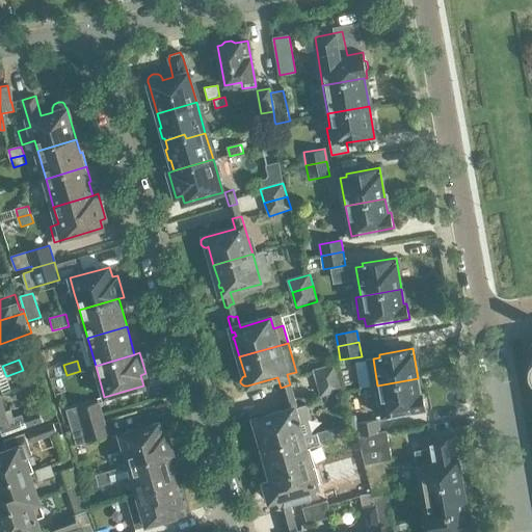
[(317,383),(341,376),(337,365),(314,371),(317,383)]
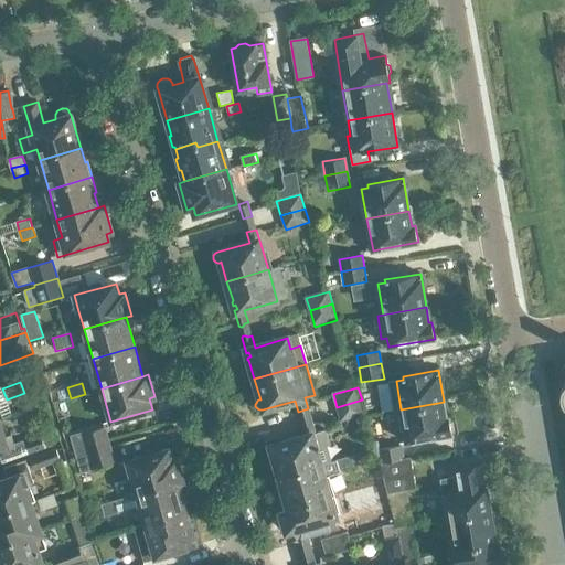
[(362,400),(337,407),(341,420),(366,413),(362,400)]
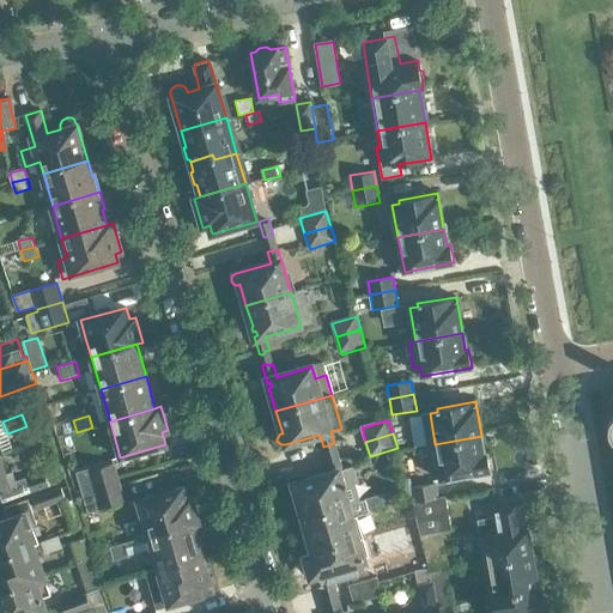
[(435,444),(441,480),(490,472),(487,453),(485,454),(481,436),(435,444)]
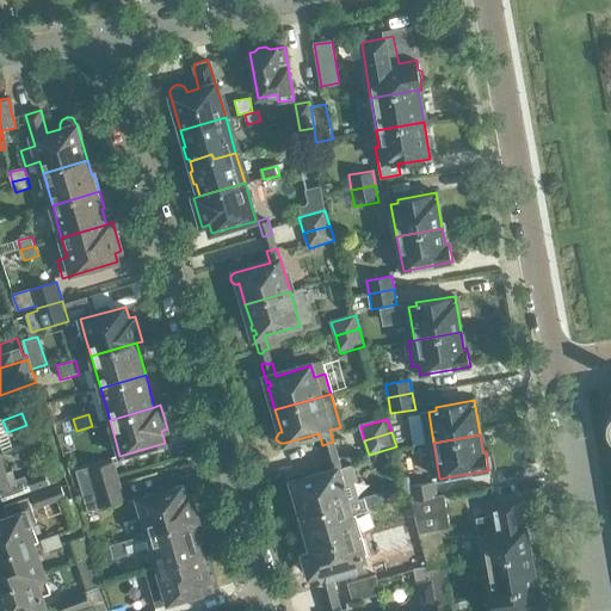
[(0,487),(2,487),(6,499),(49,483),(45,471),(25,479),(24,476),(16,480),(5,451),(0,452),(0,487)]
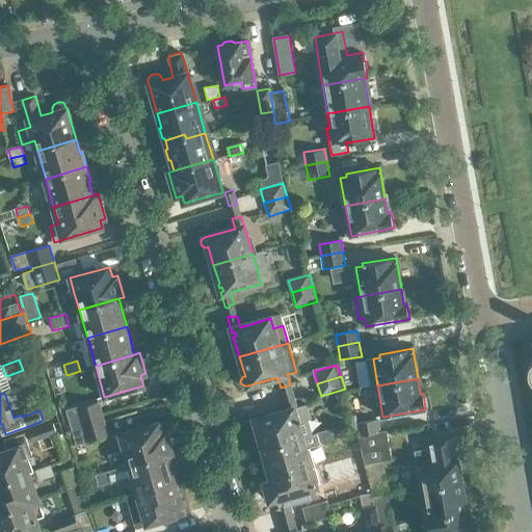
[(254,420),(263,449),(314,433),(311,421),(314,420),(312,409),(311,410),(308,405),(296,406),(293,397),(284,399),(287,410),(254,420)]
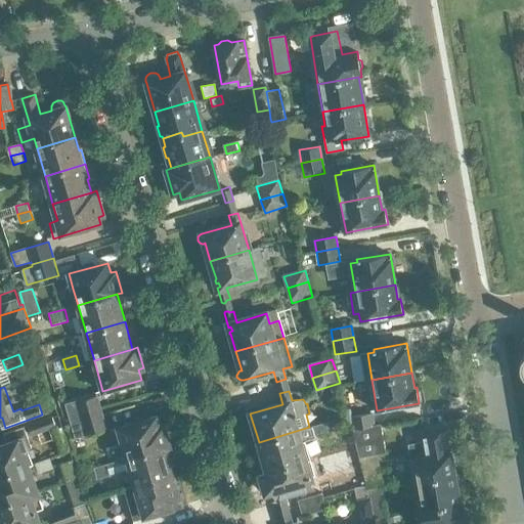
[(66,404),(71,421),(101,411),(97,396),(66,404)]
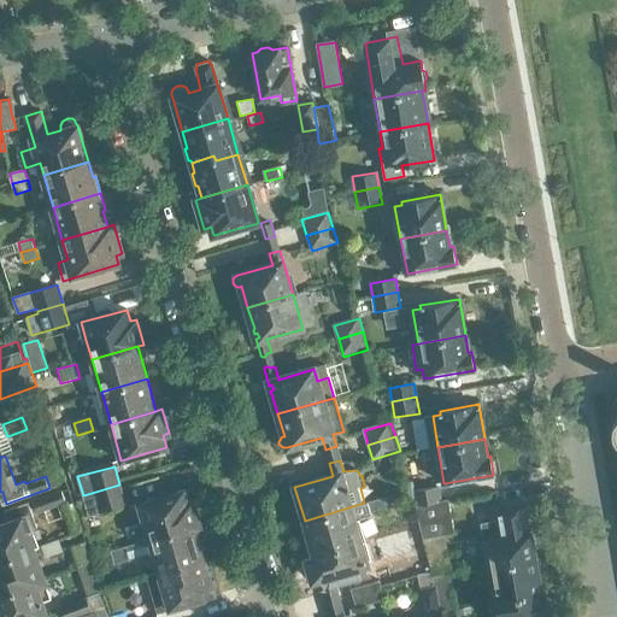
[(124,505),(121,488),(119,485),(83,495),(88,515),(124,505)]
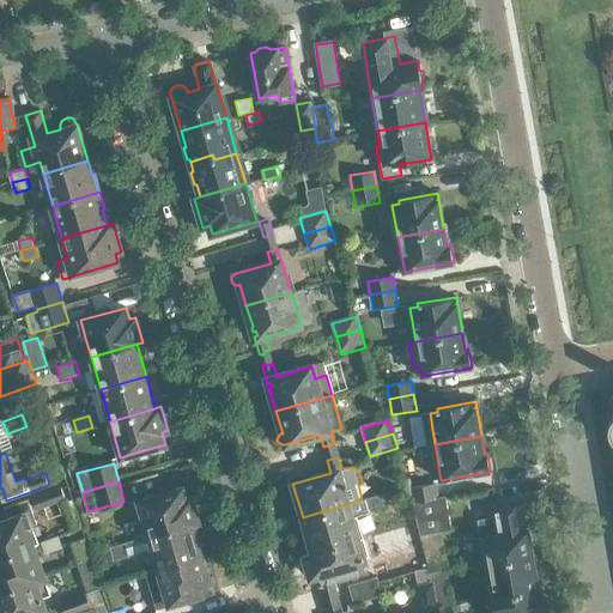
[(412,502),(438,497),(435,484),(410,487),(412,502)]
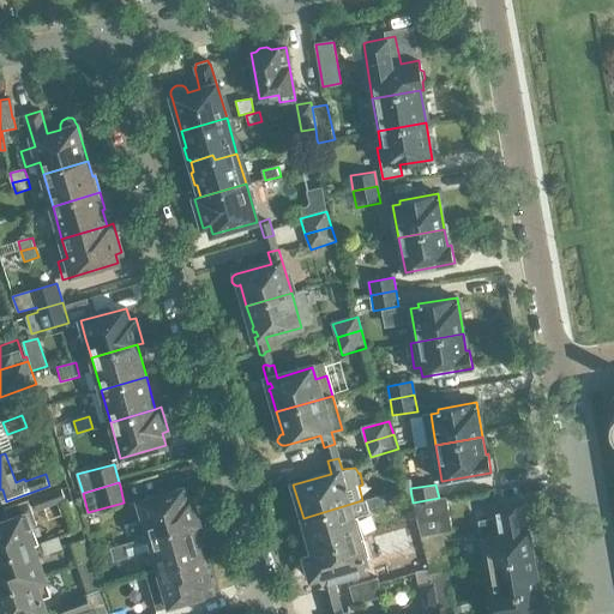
[(149,537),(193,524),(199,523),(192,498),(186,499),(182,487),(138,501),(149,537)]
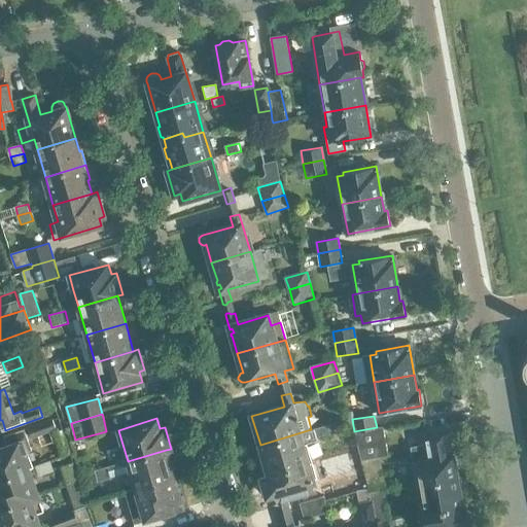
[(53,419),(28,427),(32,437),(56,428),(53,419)]
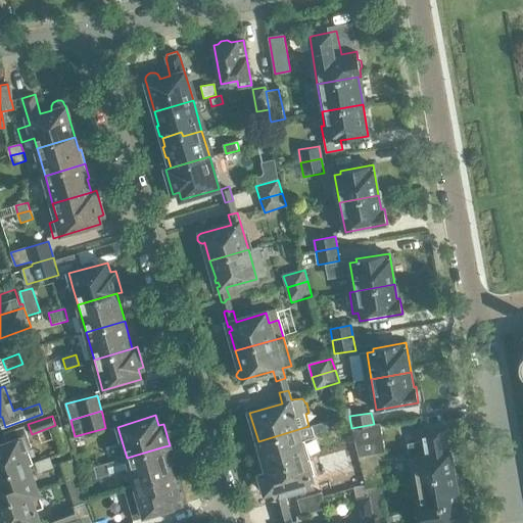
[(315,424),(308,426),(258,441),(267,470),(304,459),(299,441),(329,433),(326,422),(315,424)]
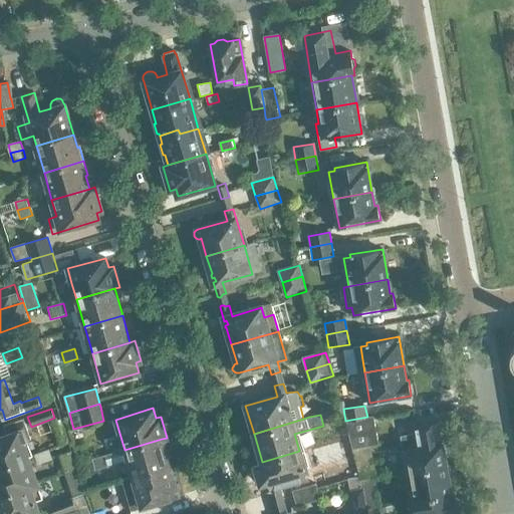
[(367,417),(345,421),(345,424),(347,424),(351,450),(378,445),(373,416),(367,417)]
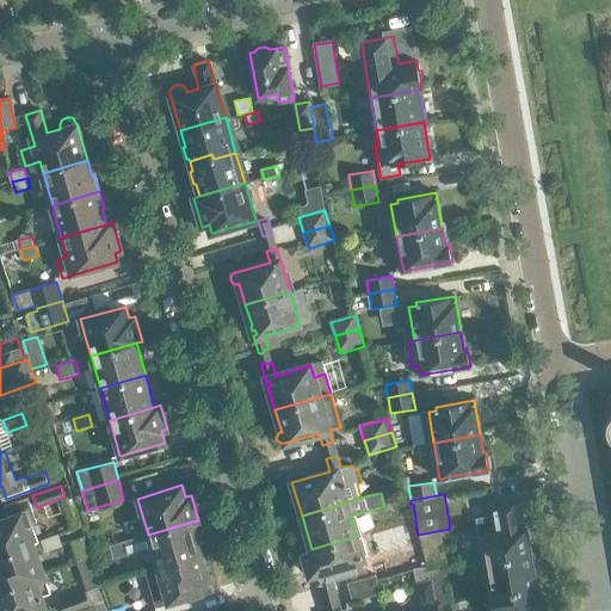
[(0,554),(37,542),(37,541),(31,524),(37,522),(28,497),(4,506),(8,517),(5,518),(5,517),(0,518),(0,554)]
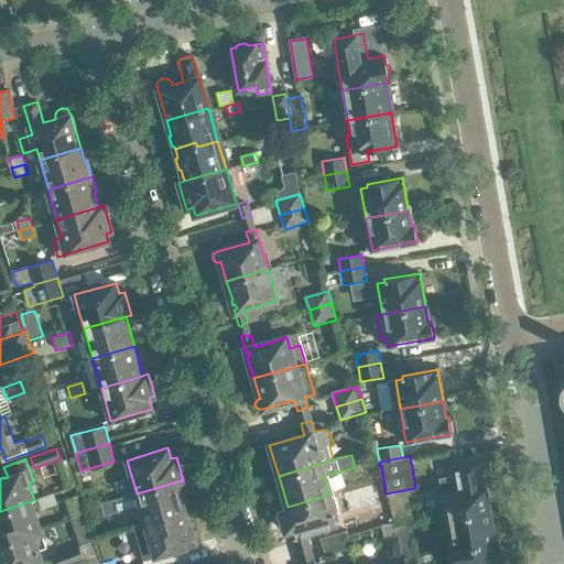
[(443,492),(447,518),(490,510),(485,485),(483,485),(478,461),(455,465),(461,490),(443,492)]
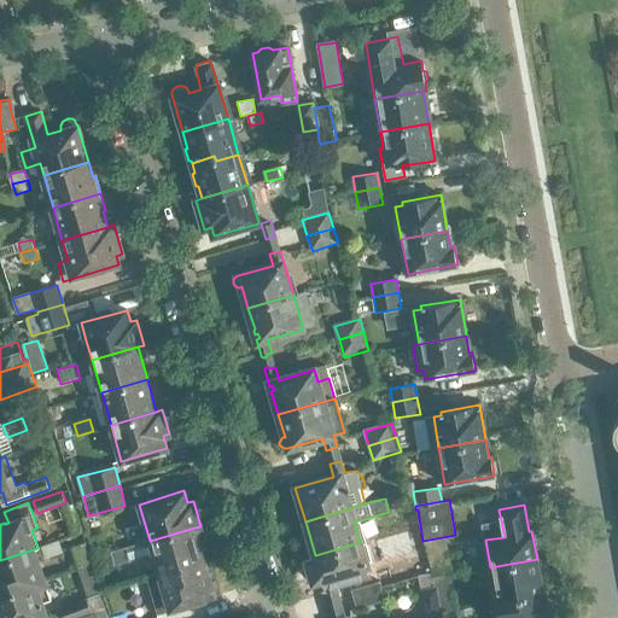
[(116,564),(153,553),(158,573),(204,560),(194,528),(150,541),(112,552),(116,564)]
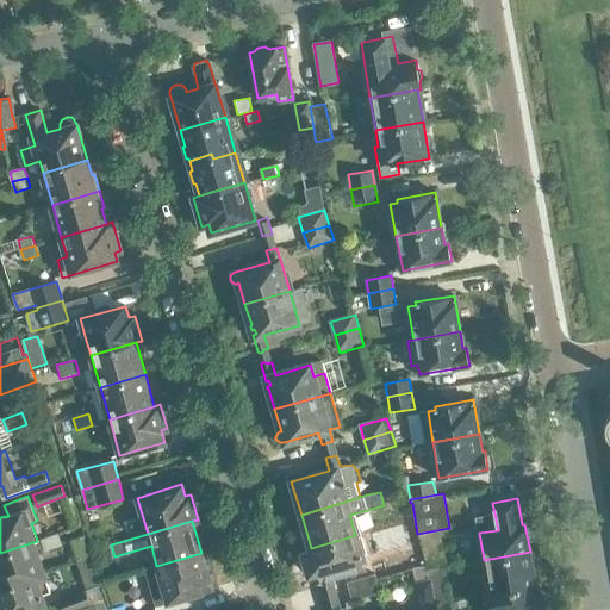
[(0,587),(48,572),(42,553),(63,545),(58,531),(37,540),(37,541),(0,553),(0,587)]
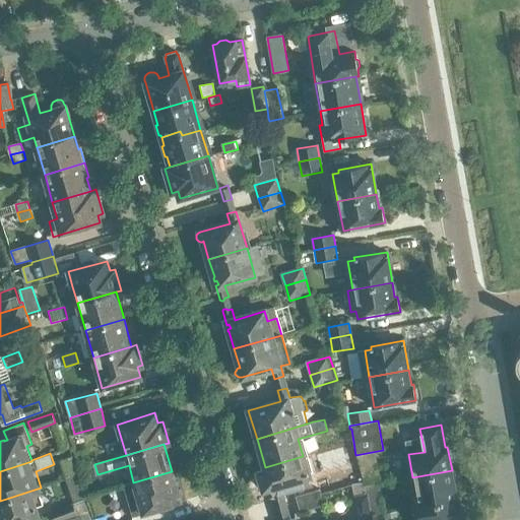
[(303,456),(265,467),(266,470),(258,472),(263,489),(269,486),(271,493),(269,494),(270,499),(273,498),(275,508),(276,509),(277,509),(278,509),(278,508),(278,507),(284,505),(281,492),(311,483),(303,456)]
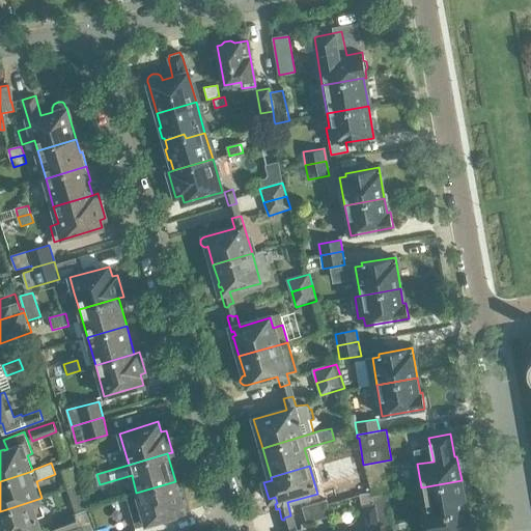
[(421,487),(426,516),(467,509),(462,480),(421,487)]
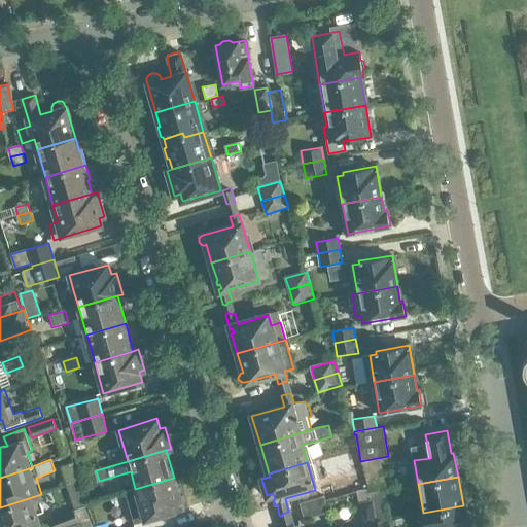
[(135,489),(141,506),(132,510),(136,522),(143,520),(183,508),(174,478),(135,489)]
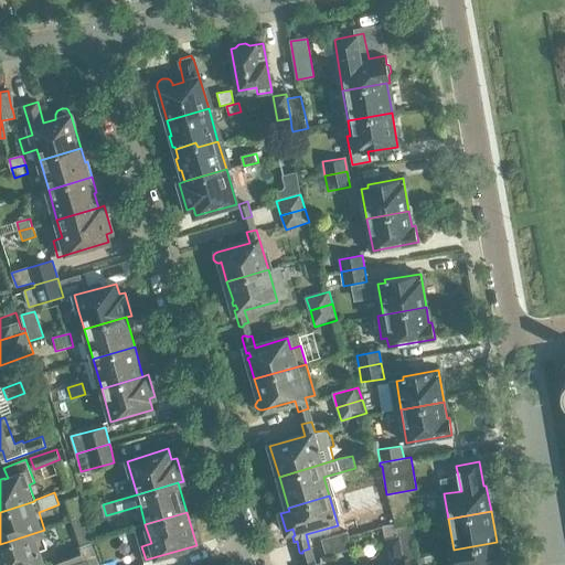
[(397,523),(384,525),(385,537),(400,535),(398,529),(397,523)]
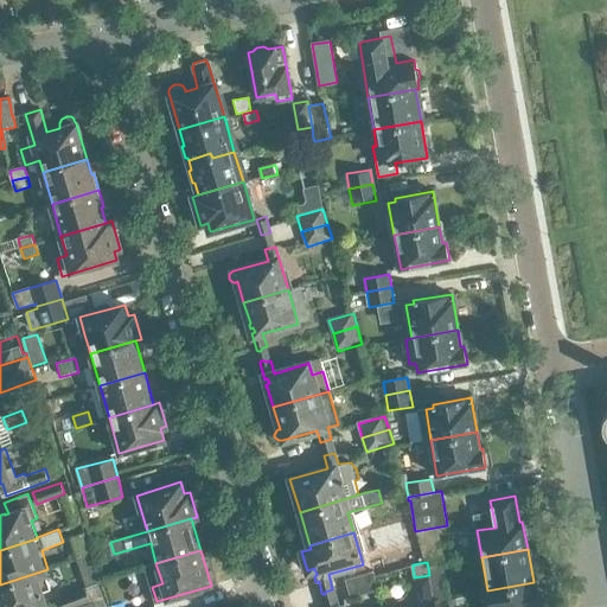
[(428,568),(429,575),(433,600),(448,598),(443,573),(442,567),(428,568)]
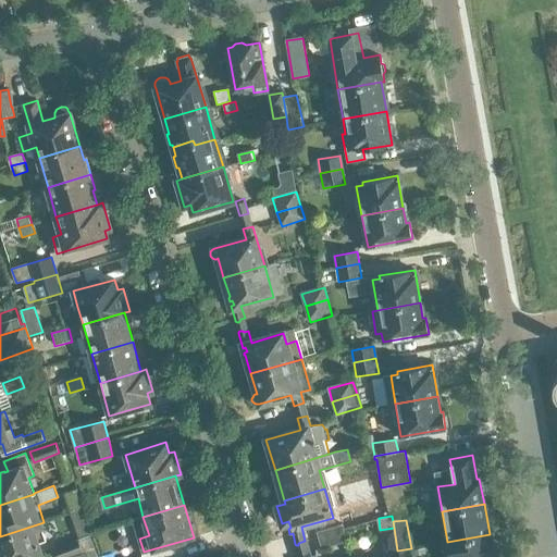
[(0,556),(1,556),(0,556),(32,556),(41,554),(37,543),(47,540),(42,529),(46,528),(44,522),(0,536),(0,556)]
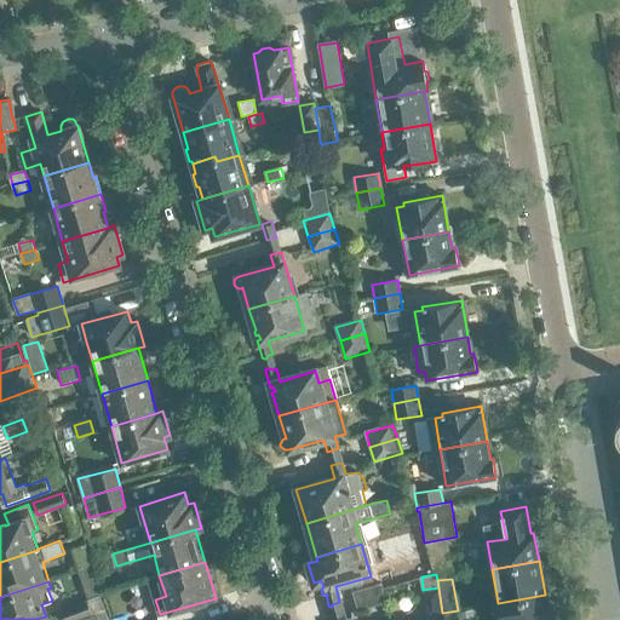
[(382,584),(352,591),(357,609),(386,602),(382,584)]
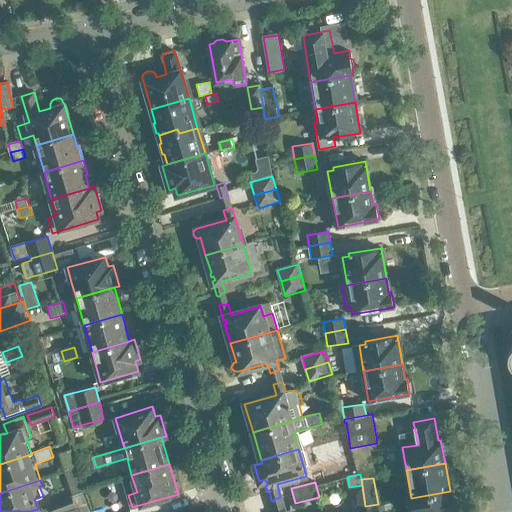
[(362,485),(349,487),(352,508),(365,506),(362,485)]
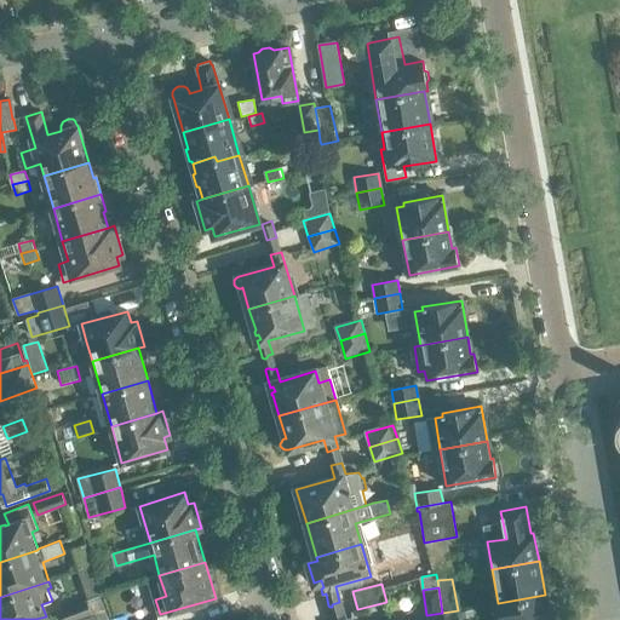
[(500,619),(554,619),(552,614),(555,612),(554,603),(550,602),(549,593),(545,595),(498,603),(500,619)]
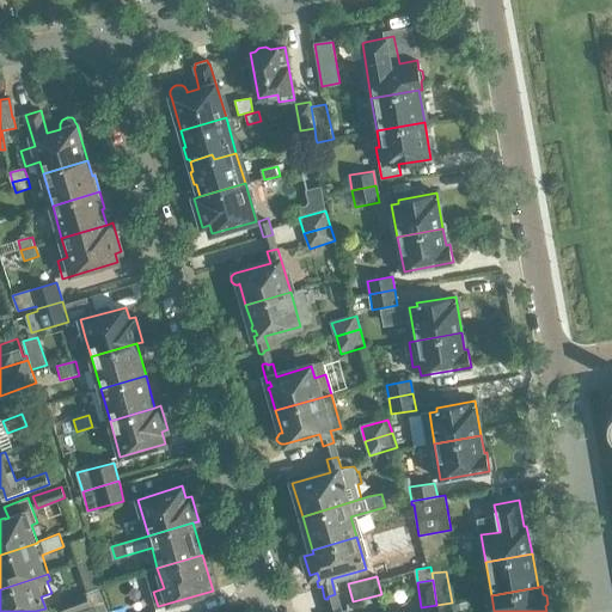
[(62,611),(77,611),(105,601),(99,588),(60,603),(62,611)]
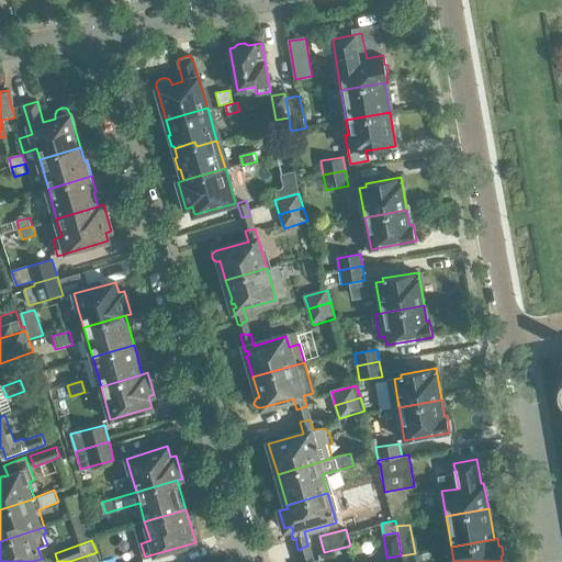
[(70,561),(100,561),(97,552),(70,561)]
